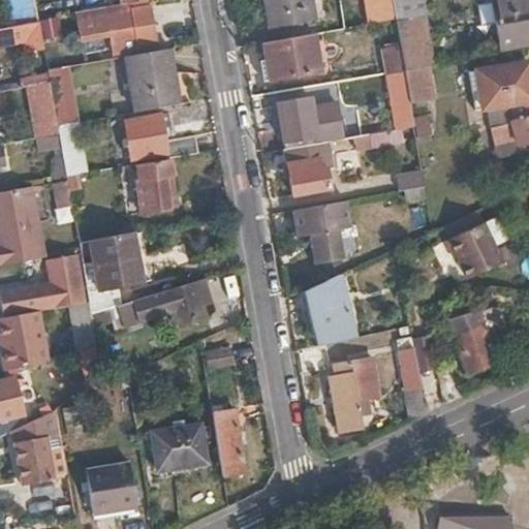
[(33,0),(17,0),(21,23),(37,20),(33,0)]
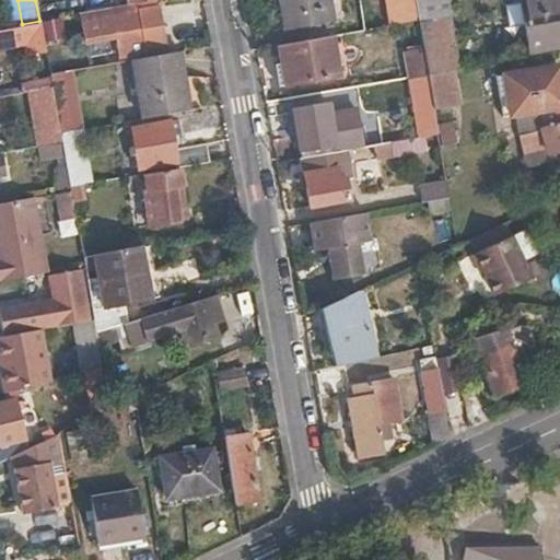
[(279,0),(286,32),(334,23),(329,0),(279,0)]
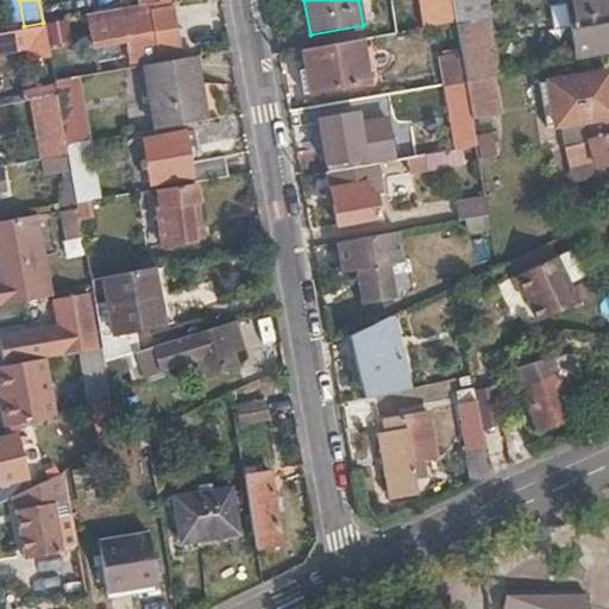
[(397,16),(400,32),(456,23),(451,0),(421,0),(424,12),(397,16)]
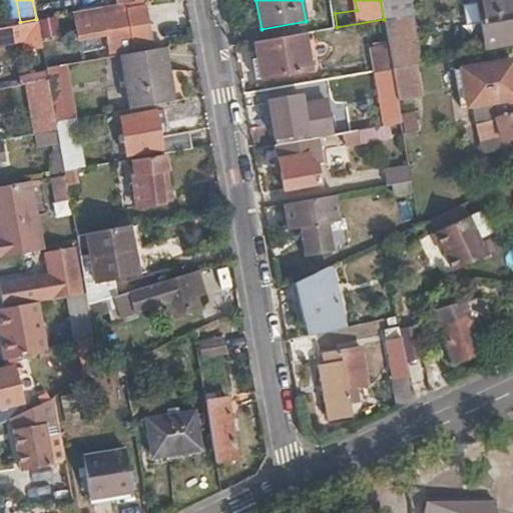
[(380,0),(384,19),(412,13),(419,12),(416,0),(380,0)]
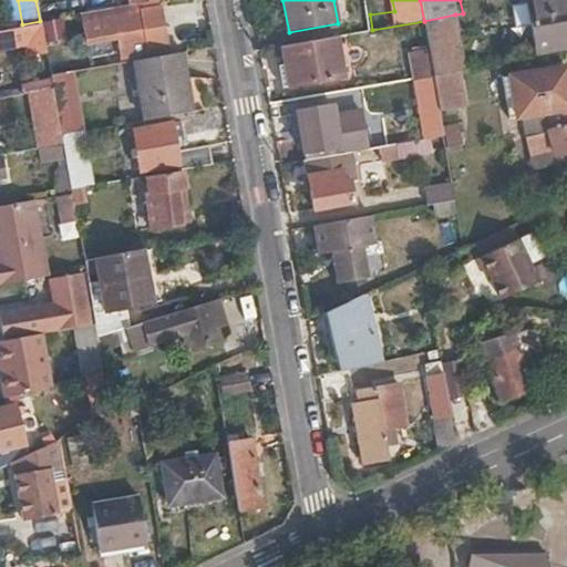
[(566,48),(566,0),(540,0),(526,3),(535,53),(566,48)]
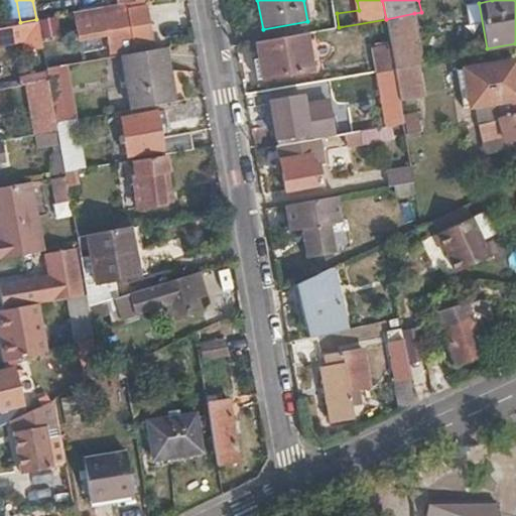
[(146,7),(75,20),(79,41),(107,36),(110,52),(152,45),(146,7)]
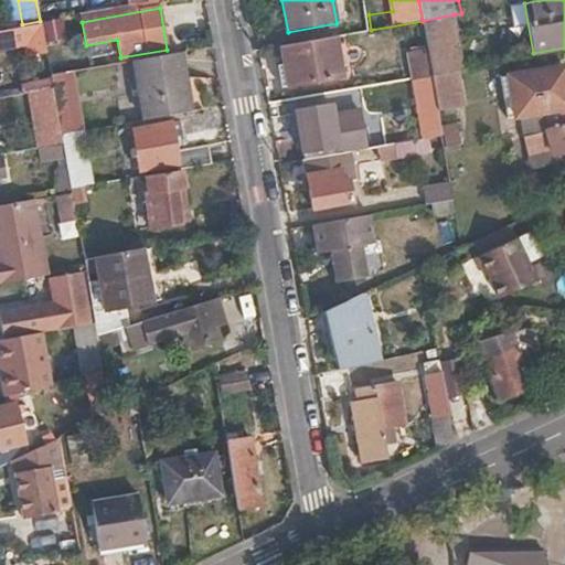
[(457,72),(464,71),(454,14),(423,21),(427,49),(432,76),(457,72)]
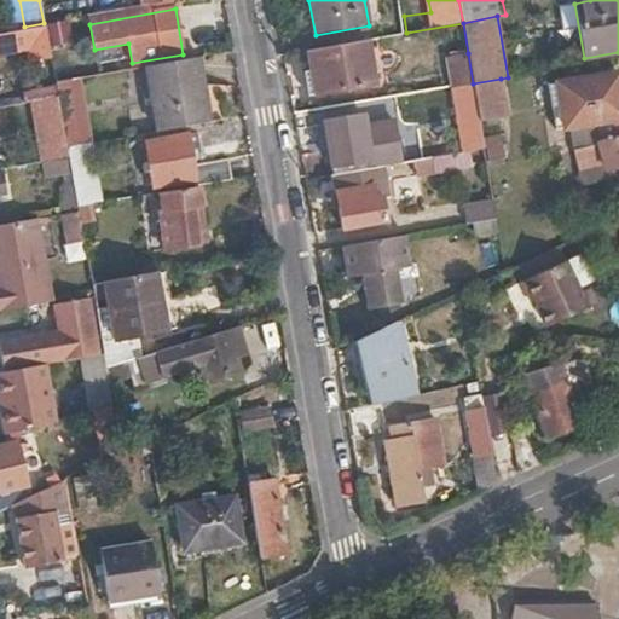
[(45,28),(0,34),(0,56),(25,52),(28,61),(50,57),(45,28)]
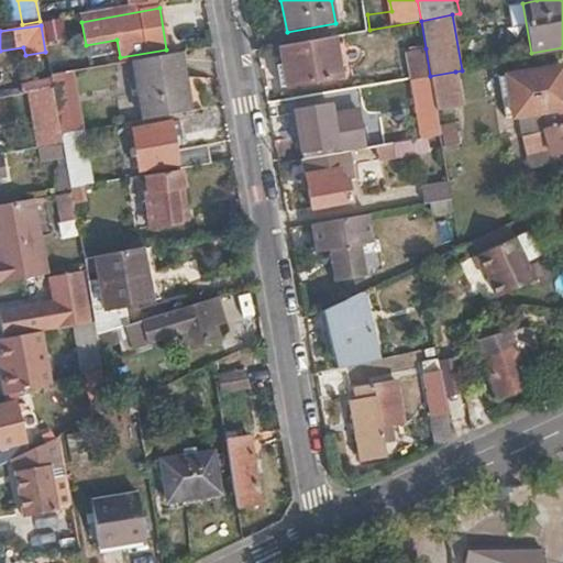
[(335,36),(279,46),(283,67),(289,66),(294,88),(342,79),(335,36)]
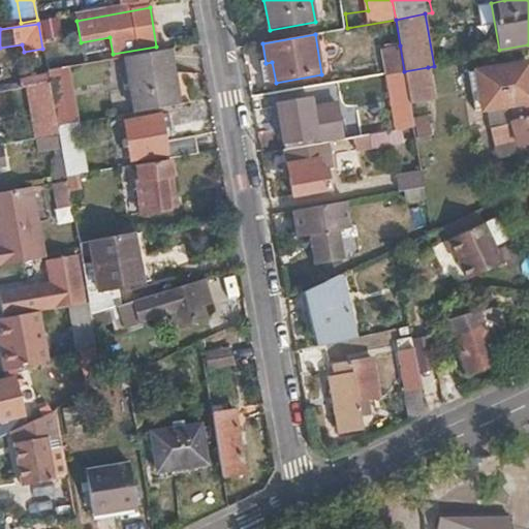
[(382,49),(386,74),(404,71),(400,45),(382,49)]
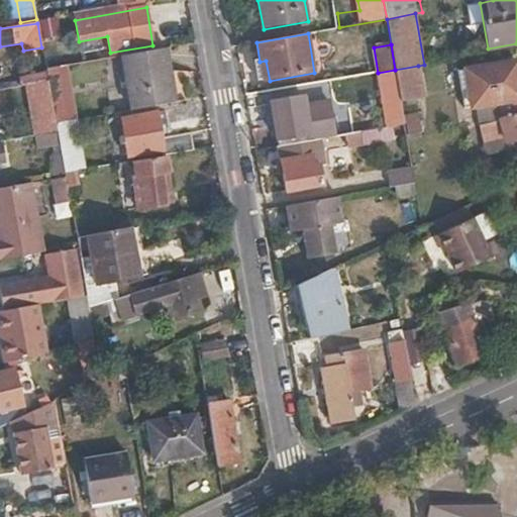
[(130,110),(177,102),(167,47),(121,56),(130,110)]
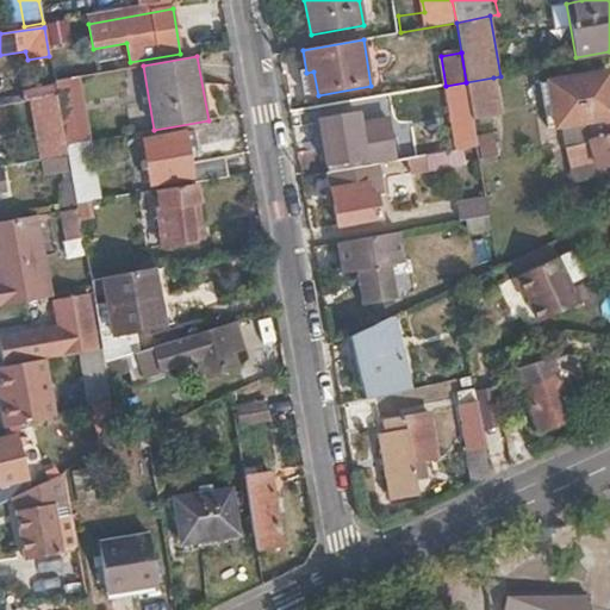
[(565,147),(609,132),(609,74),(609,70),(547,81),(547,82),(540,83),(542,107),(545,106),(552,106),(555,129),(561,126),(565,147)]
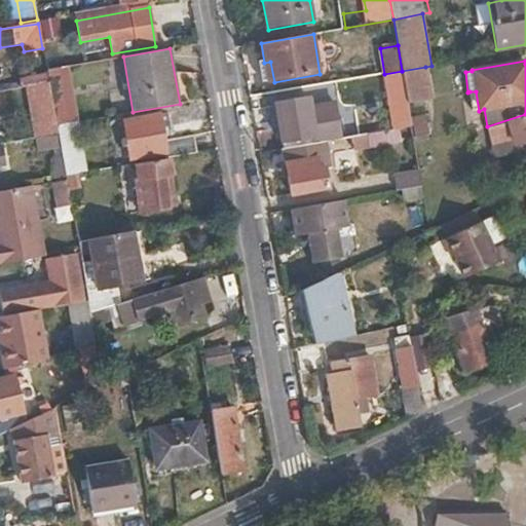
[(270,62),(264,63),(268,83),(274,82),(270,62)]
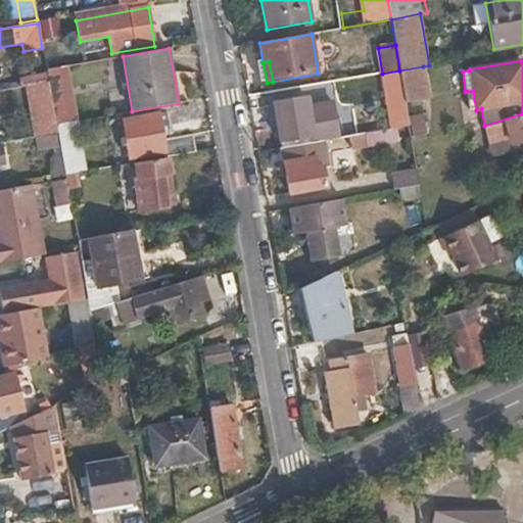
[(57,125),(77,122),(66,65),(47,69),(57,125)]
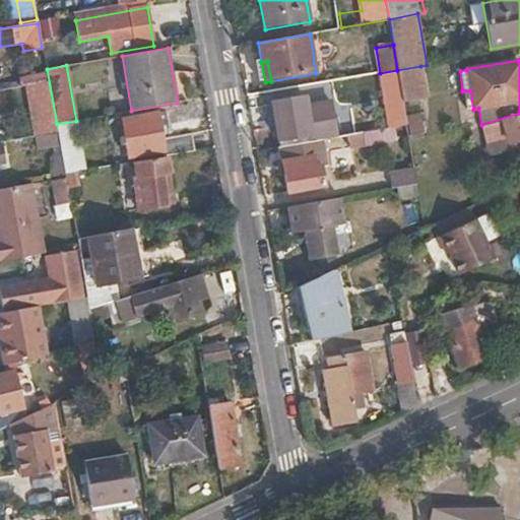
[(426,99),(420,66),(397,70),(403,103),(426,99)]
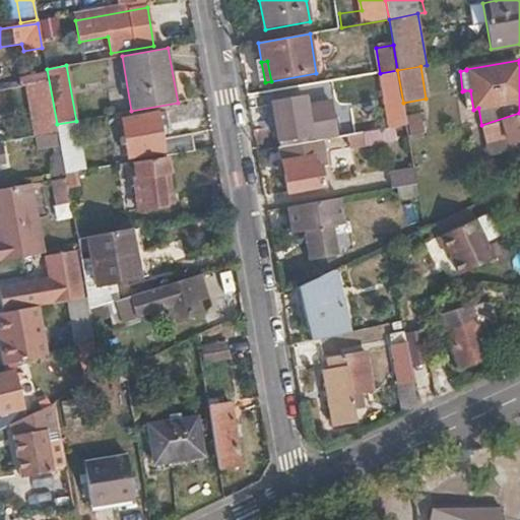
[(397,70),(380,73),(380,74),(383,74),(392,128),(406,125),(397,70)]
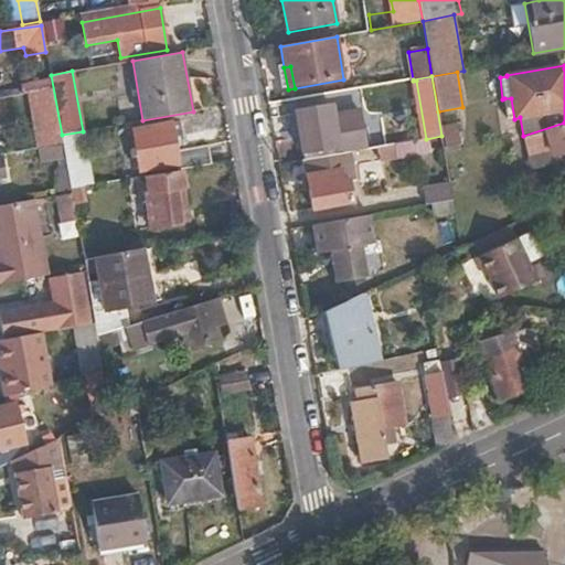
[(33,92),(44,147),(62,144),(52,88),(33,92)]
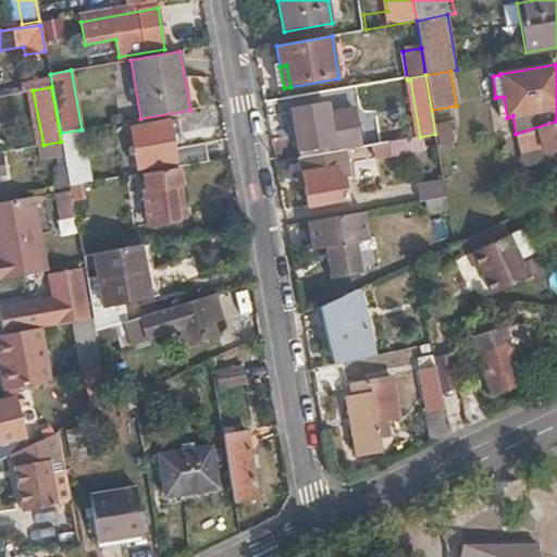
[(327,111),(354,107),(351,95),(325,99),(325,101),(327,111)]
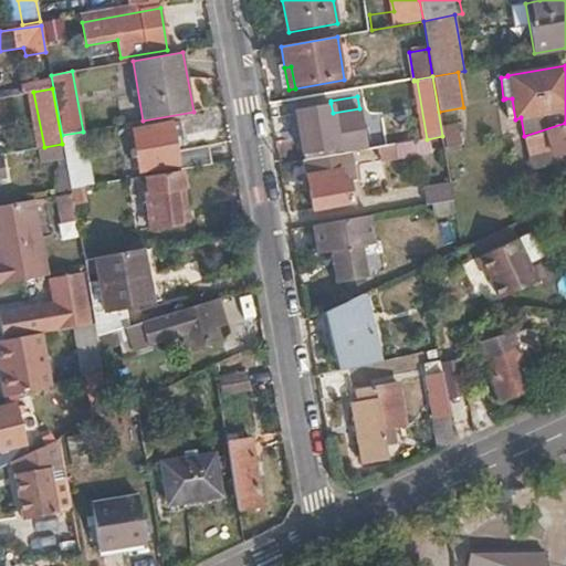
[(512,98),(505,98),(509,119),(515,119),(512,98)]
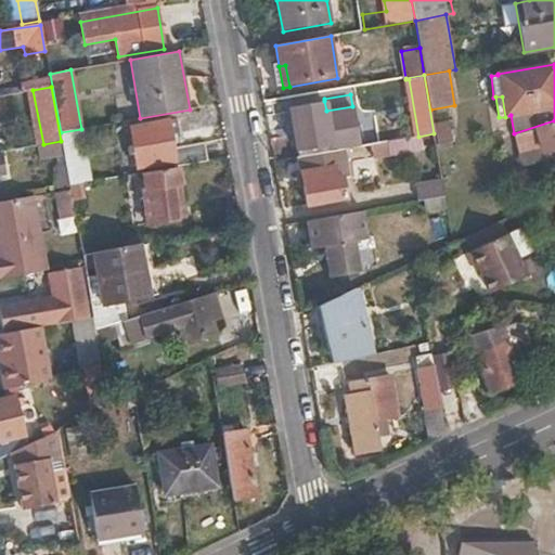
[(333,152),(344,150),(359,147),(352,106),(326,111),(324,101),(289,107),(297,152),(300,151),(333,146),(333,152)]
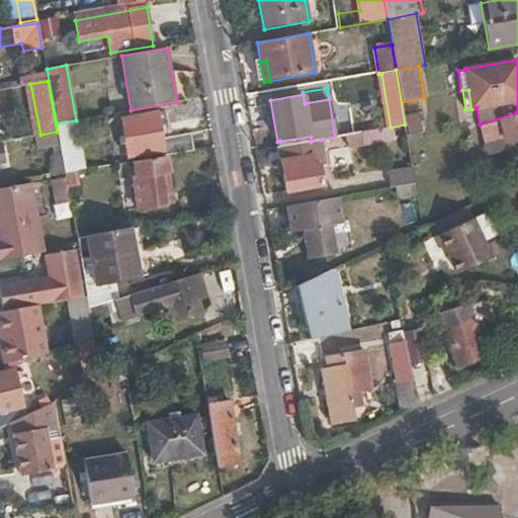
[(167,156),(194,151),(191,134),(162,139),(156,110),(120,116),(127,157),(164,152),(164,156),(167,156)]
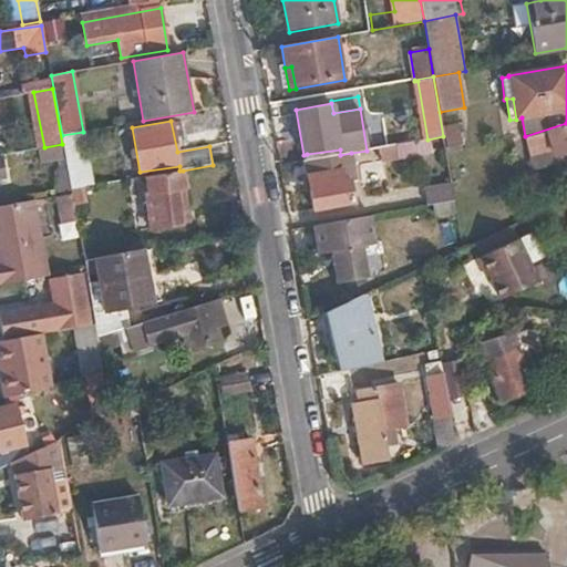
[(566,153),(566,123),(525,136),(525,137),(529,157),(553,152),(554,156),(566,153)]
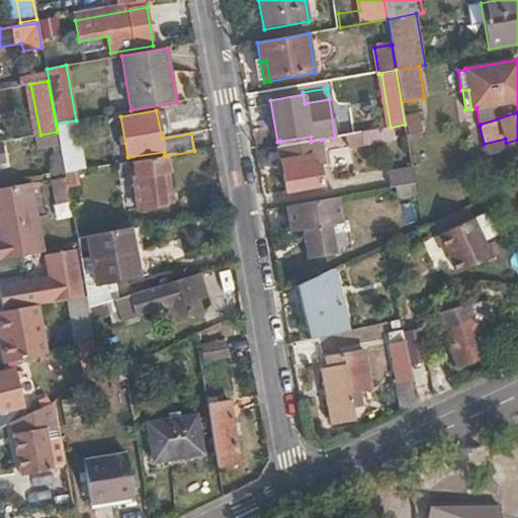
[(58,132),(61,146),(66,172),(85,169),(77,120),(76,120),(57,123),(58,132)]
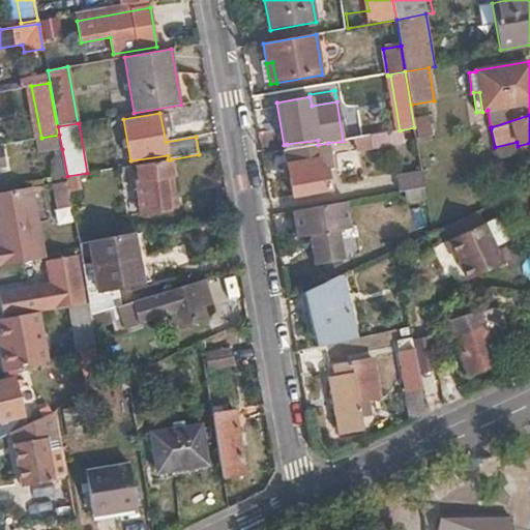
[(403,130),(370,136),(371,148),(405,143),(403,130)]
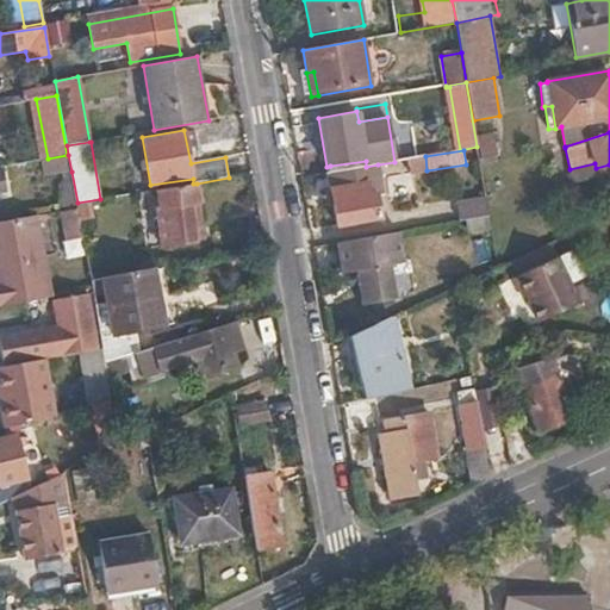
[(48,159),(41,160),(43,176),(72,172),(68,155),(67,155),(48,159)]
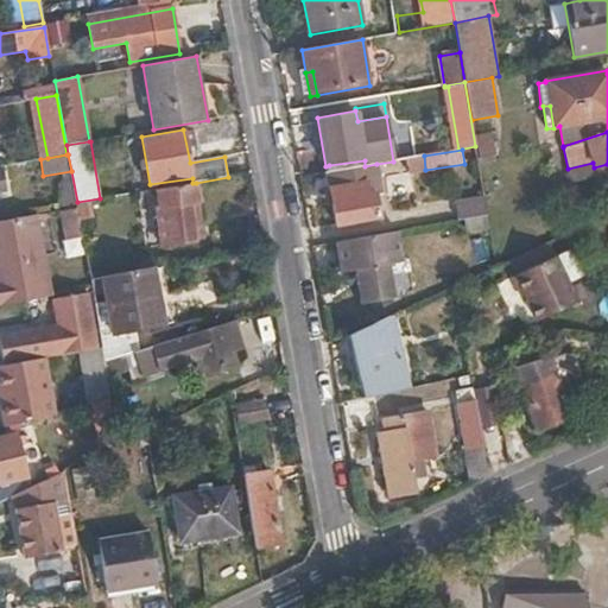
[(425,170),(424,156),(406,159),(409,172),(425,170)]
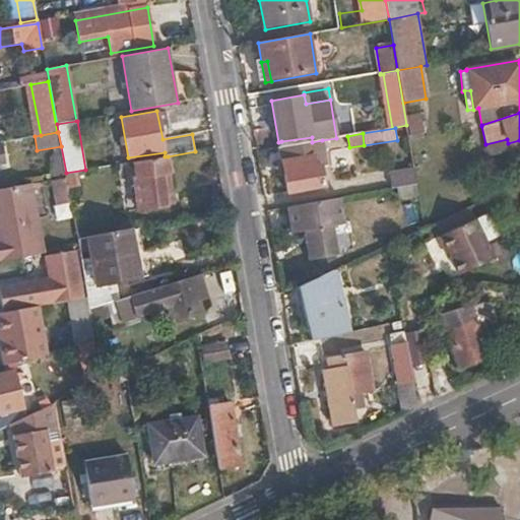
[(281,141),(282,146),(312,142),(312,137),(281,141)]
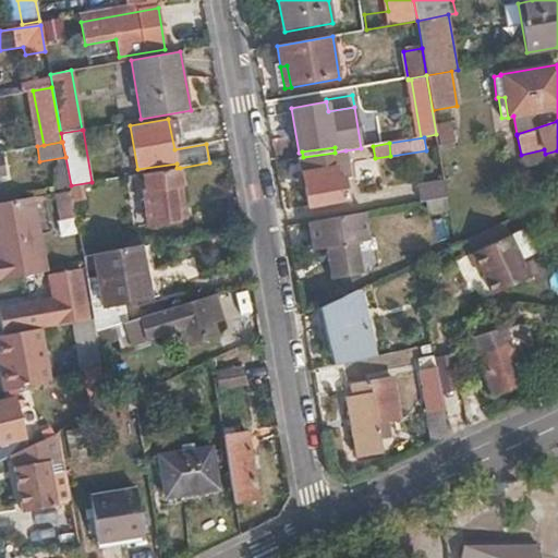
[(547,162),(545,154),(544,149),(521,155),(524,168),(547,162)]
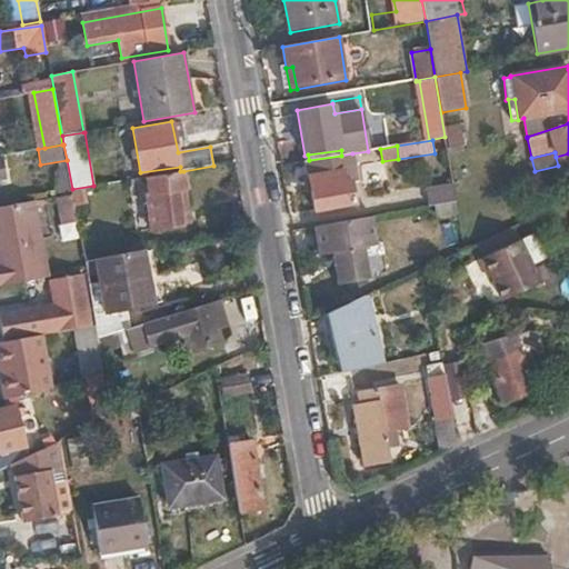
[(309,160),(305,161),(315,211),(356,203),(351,182),(358,181),(352,153),(341,156),(309,160)]
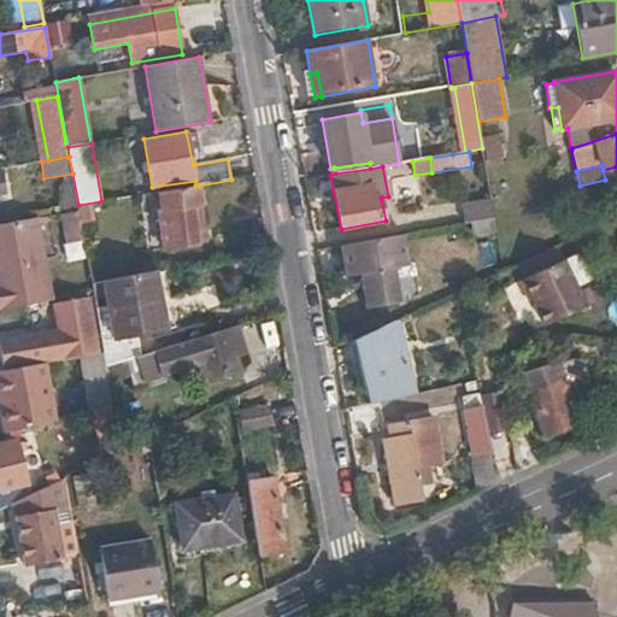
[(72,184),(58,187),(62,206),(76,204),(72,184)]
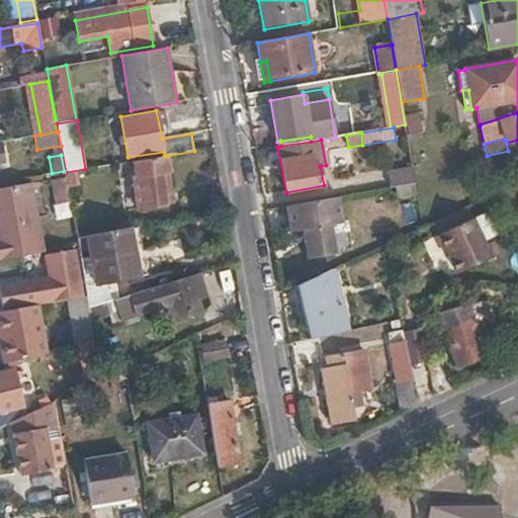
[(170,173),(167,156),(164,156),(130,162),(137,209),(173,204),(173,200),(168,173),(170,173)]
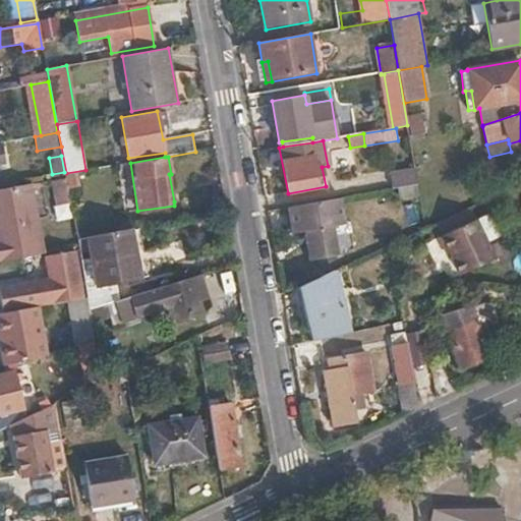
[(136,211),(137,211),(130,163),(118,166),(125,212),(136,211)]
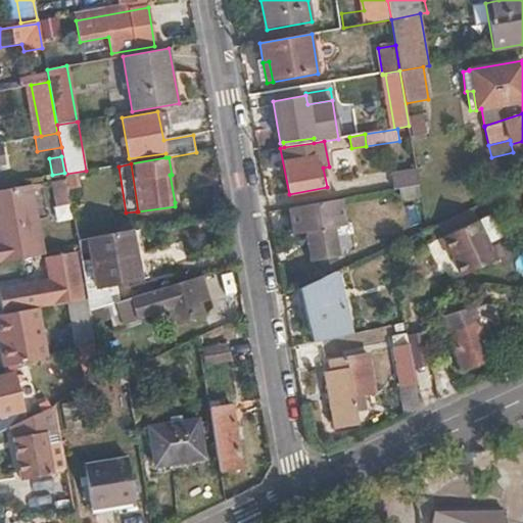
[(392,190),(419,185),(416,168),(390,173),(392,190)]
